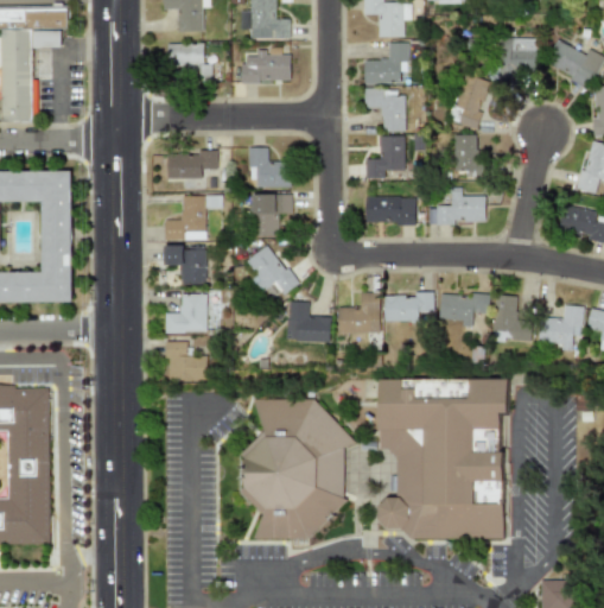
[(164,0),(164,8),(179,10),(178,31),(203,32),(204,7),(210,7),(210,0),(164,0)]
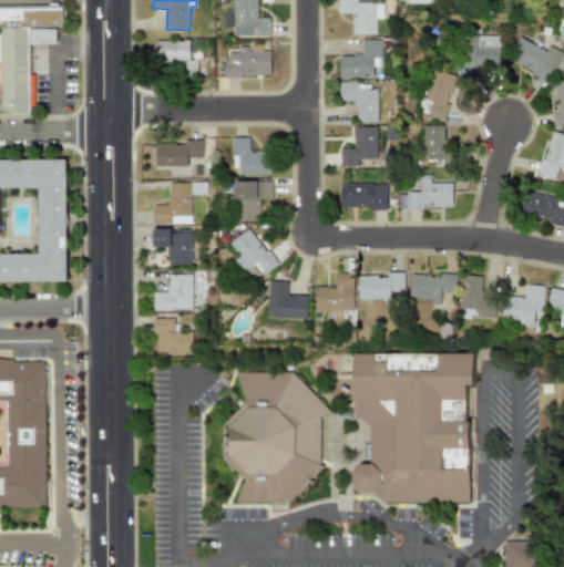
[(235,35),(273,35),(272,17),(258,17),(258,0),(231,0),(231,9),(225,9),(225,27),(235,27),(235,35)]
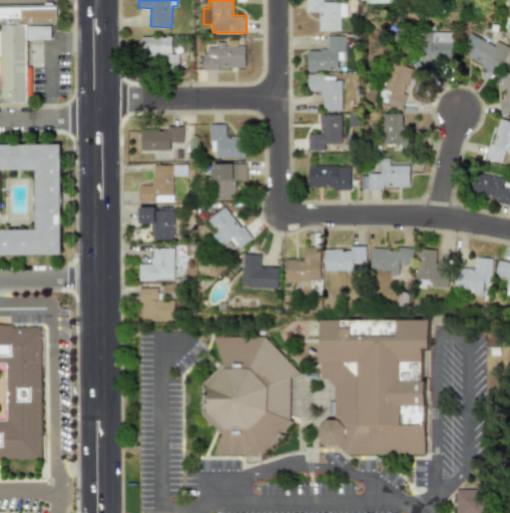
[(342,31),(342,17),(348,17),(348,2),(325,2),(325,0),(308,0),(308,12),(321,12),(321,31),(342,31)]
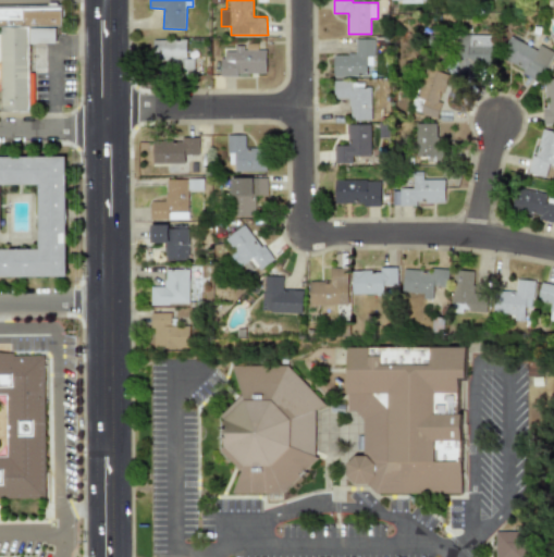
[(0,9),(65,9),(65,27),(0,26),(0,9)]
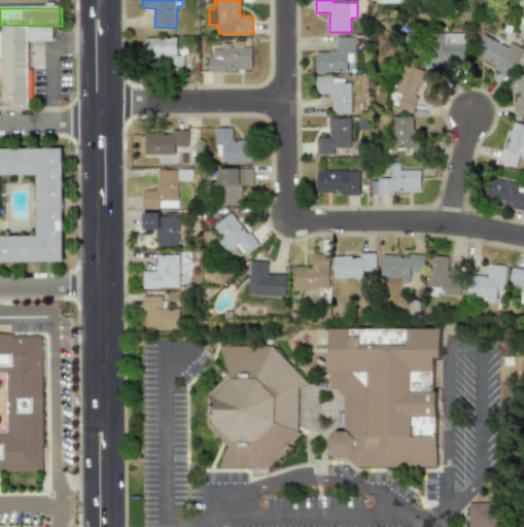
[(3,27),(31,27),(30,104),(3,104),(3,27)]
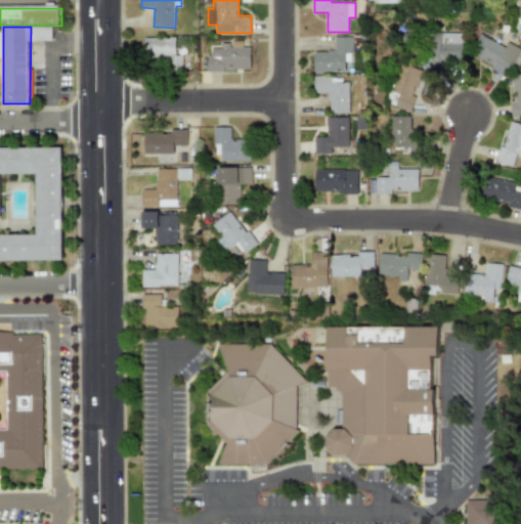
[(429,72),(444,73),(444,58),(464,59),(465,33),(430,32),(429,72)]
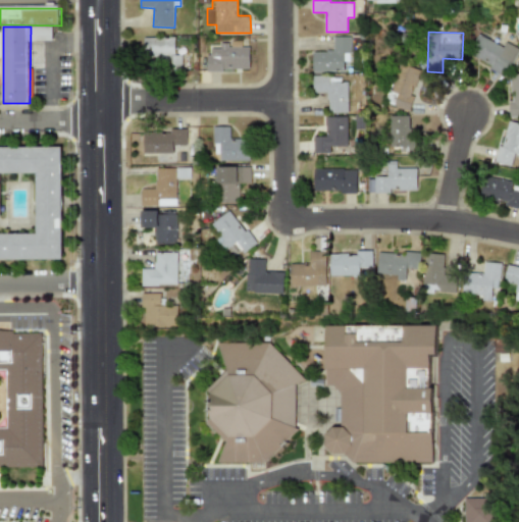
[(504,47),(480,34),(468,54),(506,75),(518,53),(518,48),(507,42),(504,47)]
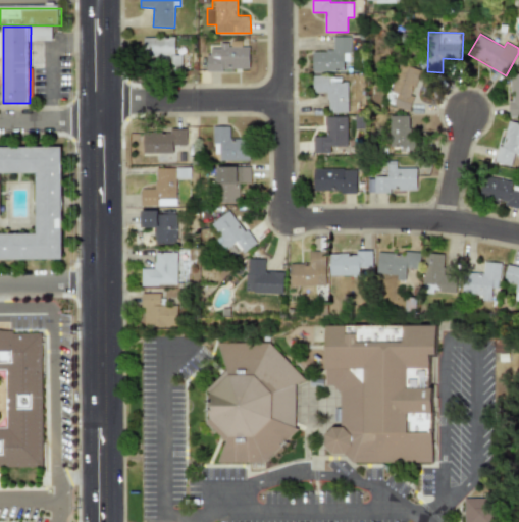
[(145,38),(145,64),(183,63),(183,55),(176,55),(175,37),(145,38)]
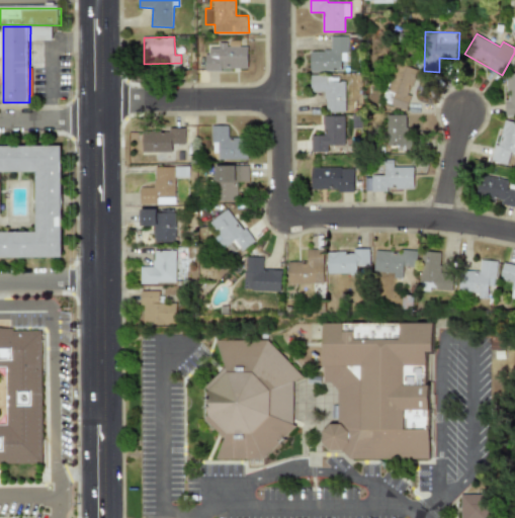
[(312,51),(312,70),(342,71),(342,61),(348,61),(348,36),(332,36),(332,51),(312,51)]
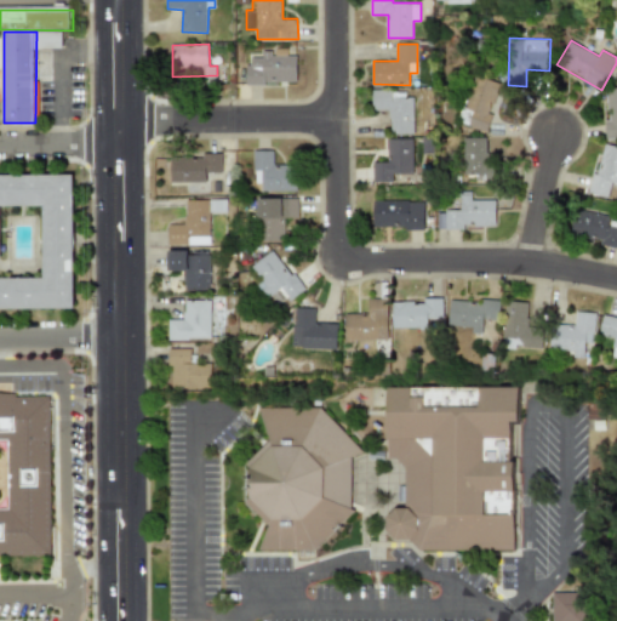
[(298,83),(297,56),(289,56),(289,51),(263,51),(263,56),(249,56),(249,83),(298,83)]
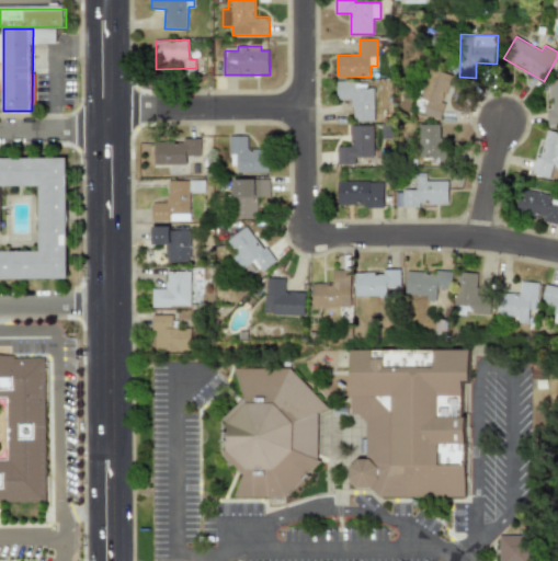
[(455,77),(430,68),(419,101),(420,101),(417,110),(424,112),(423,114),(441,119),(455,77)]
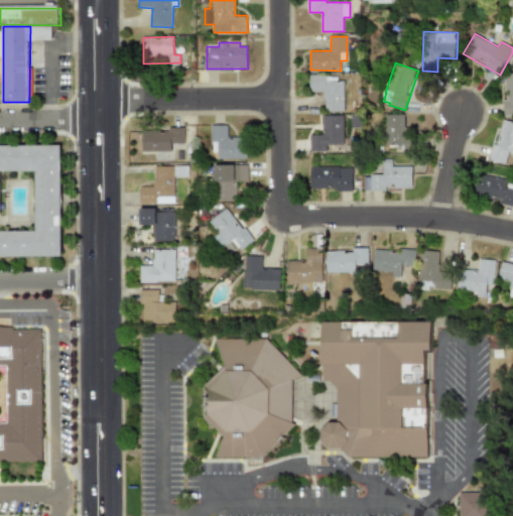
[(345,111),(345,77),(310,77),(310,91),(326,92),(326,111),(345,111)]
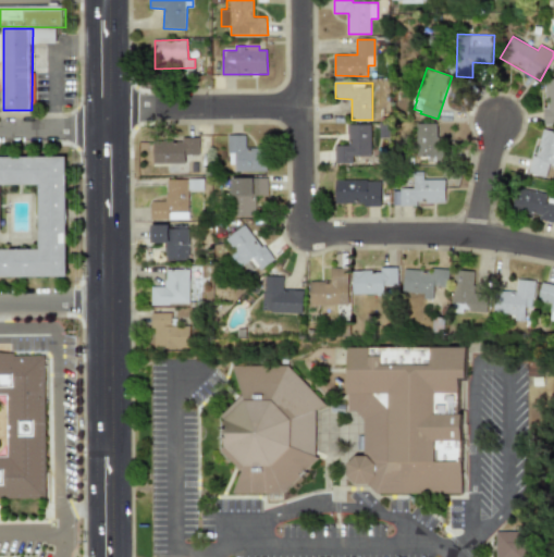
[(439,123),(416,124),(417,156),(428,156),(428,161),(440,161),(439,123)]
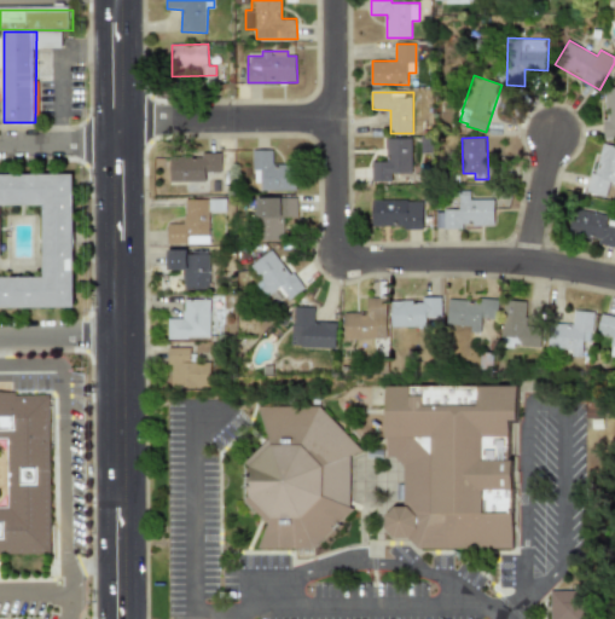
[(413,173),(413,138),(388,138),(388,161),(372,162),(373,181),(393,180),(393,173),(413,173)]
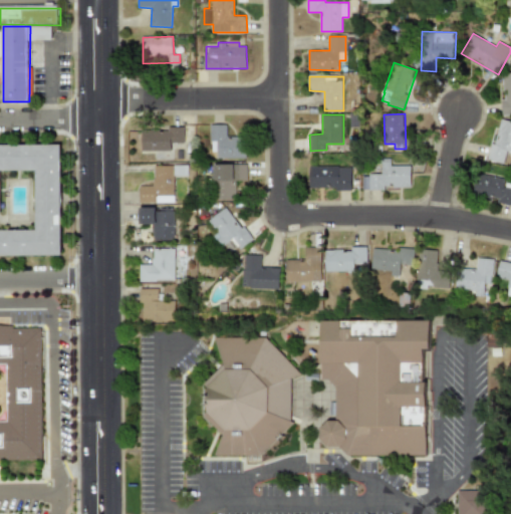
[(510,121),(501,118),(489,160),(504,164),(506,157),(510,158),(510,121)]
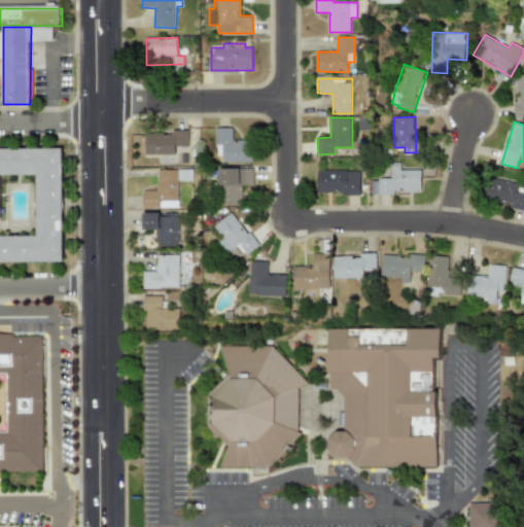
[(223,163),(252,162),(252,140),(234,140),(233,128),(216,128),(216,144),(223,144),(223,163)]
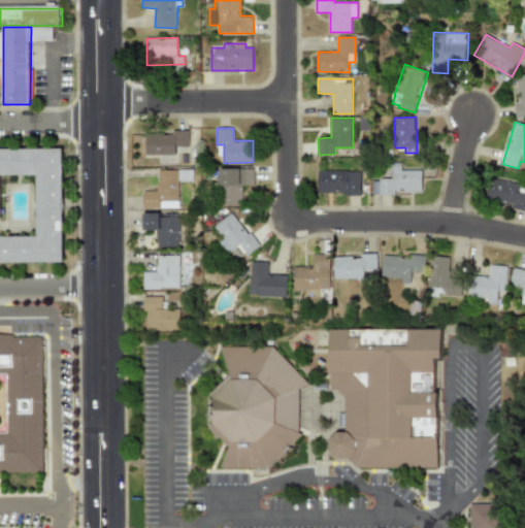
[(189,131),(173,131),(173,135),(146,135),(146,155),(176,156),(176,147),(189,147),(189,131)]
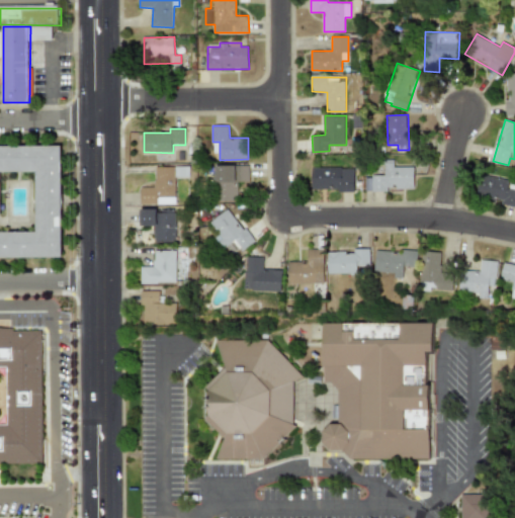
[(0,209),(0,139),(68,140),(67,249),(0,248),(0,224),(45,224),(45,161),(6,161),(5,209),(0,209)]
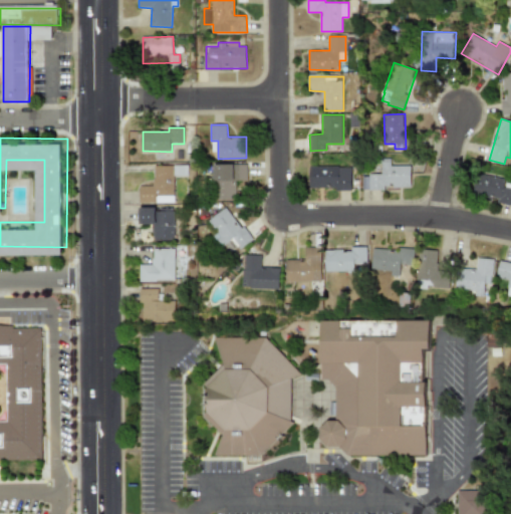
[(412,166),(392,166),(392,159),(381,159),(381,175),(362,175),(363,190),(386,190),(386,188),(412,187),(412,166)]
